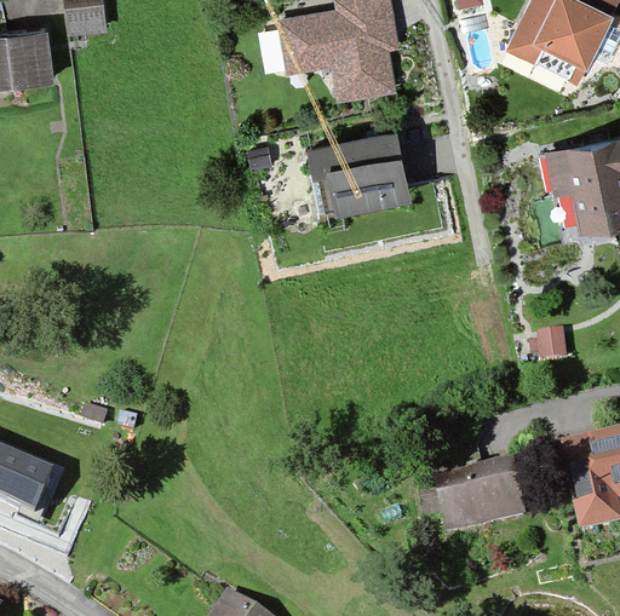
[(61,0),(67,40),(107,35),(102,0),(61,0)]
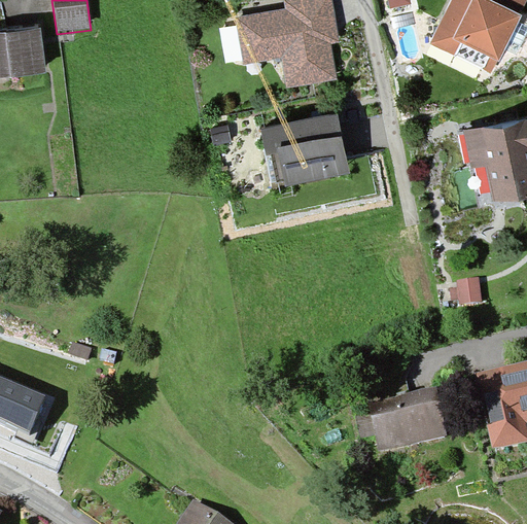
[(287,15),(238,23),(245,64),(283,58),(288,88),(335,80),(328,44),(336,43),(328,0),(315,0),(285,5),(287,15)]
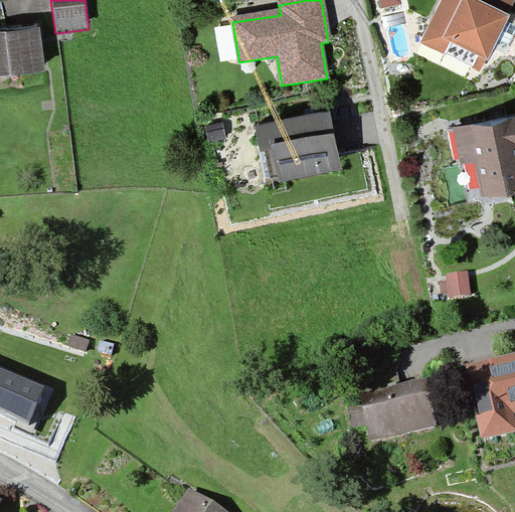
[(399,0),(378,0),(380,10),(401,6),(399,0)]
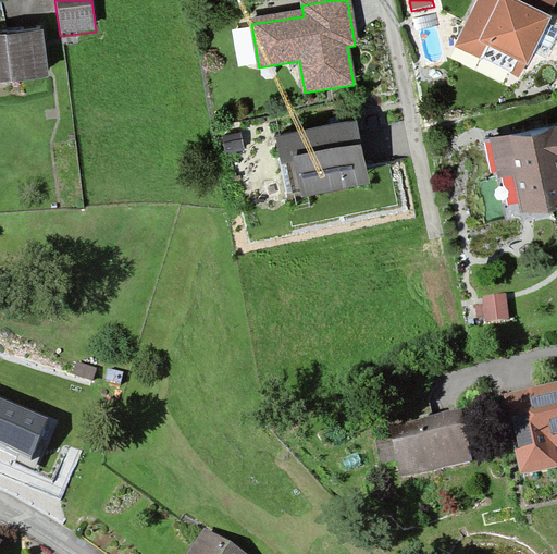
[(554,0),(479,0),(457,48),(518,76),(554,0)]
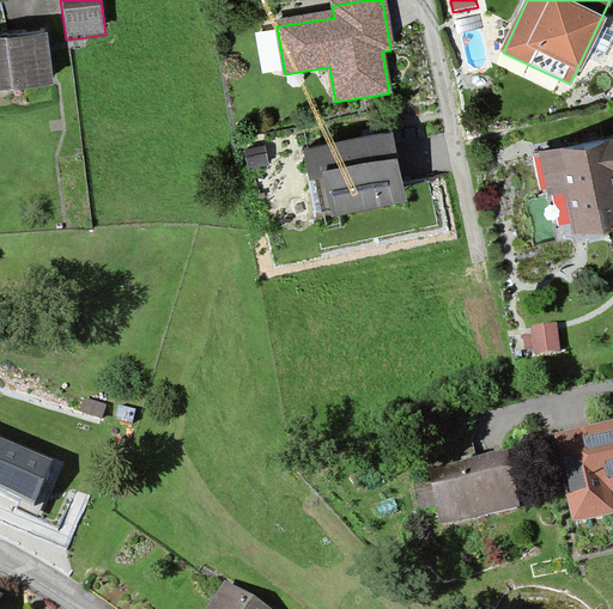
[(0,89),(53,84),(48,38),(0,42),(0,89)]
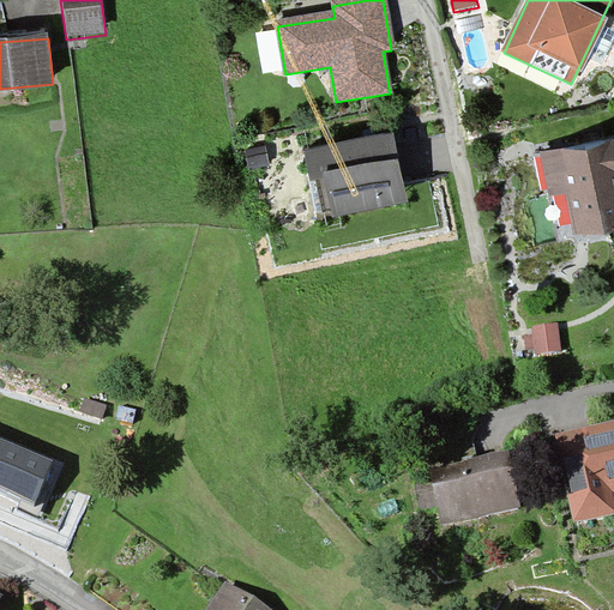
[(392,125),(309,142),(321,204),(404,187),(392,125)]
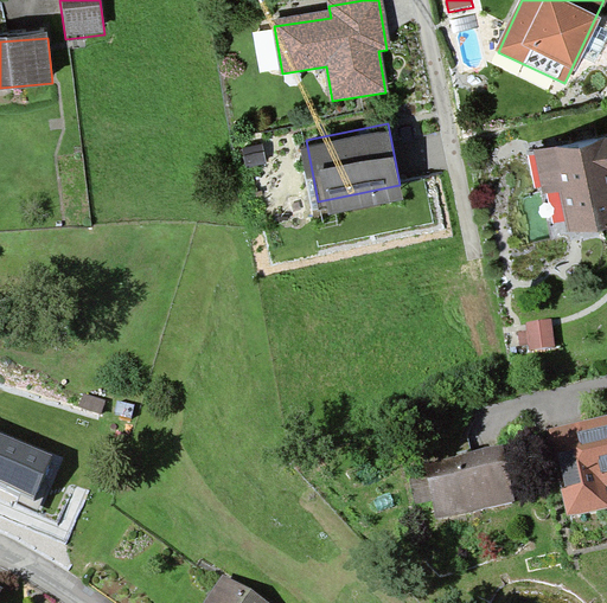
[(606,133),(538,148),(547,185),(562,181),(572,222),(606,213),(606,133)]
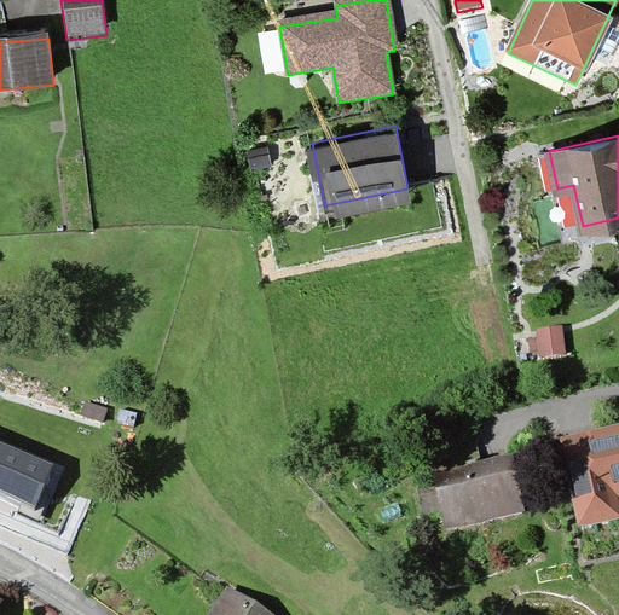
[(248,145),(253,168),(272,164),(268,141),(248,145)]
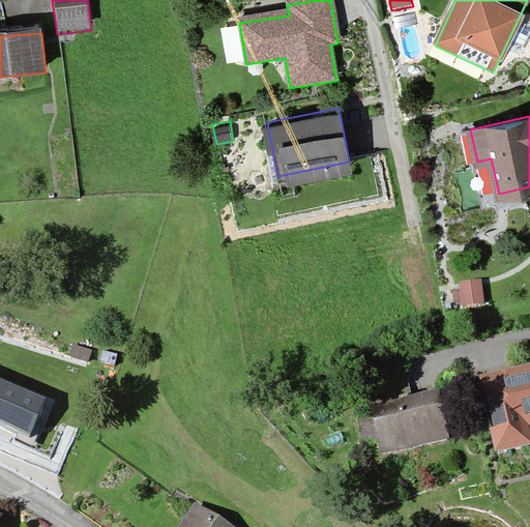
[(482,283),(459,285),(461,308),(484,305),(482,283)]
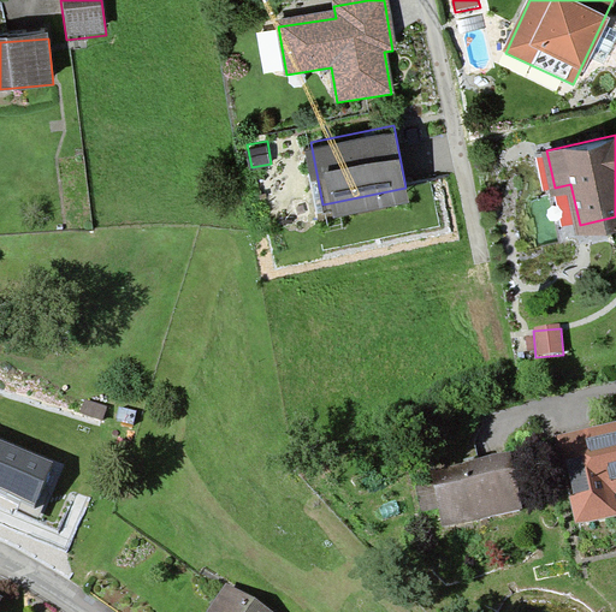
[(615,428),(560,441),(580,524),(615,516),(610,493),(615,491),(615,428)]
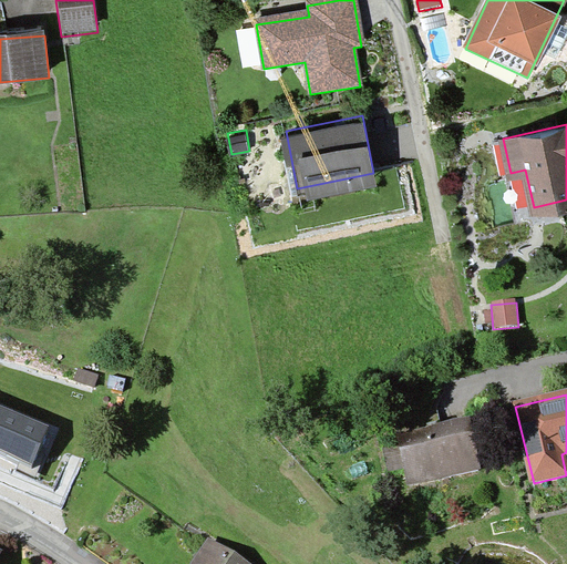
[(47,442),(0,422),(0,465),(30,479),(47,442)]
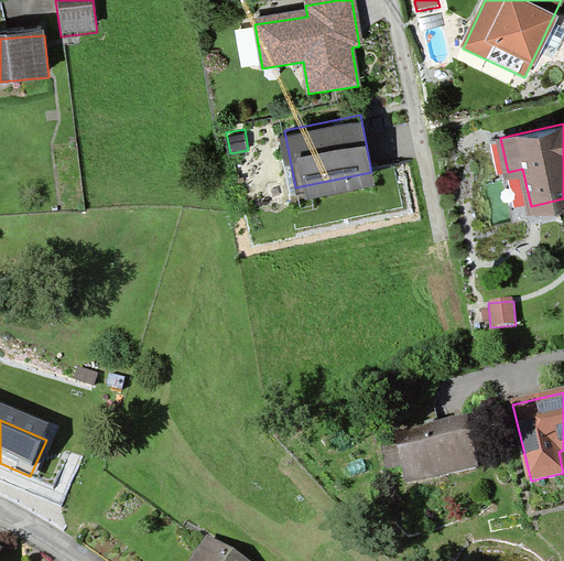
[(467,422),(399,437),(409,483),(476,468),(467,422)]
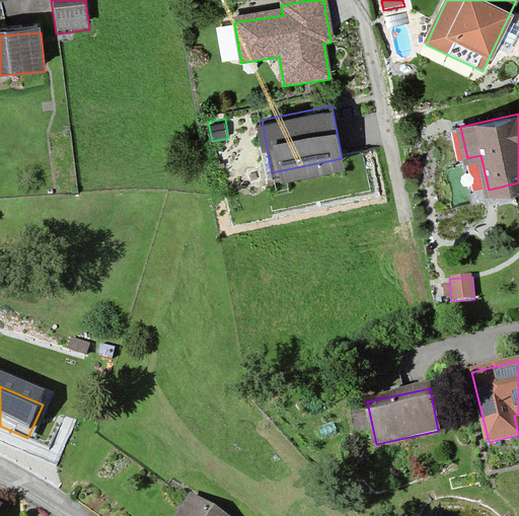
[(216,515),(190,499),(178,515),(216,515)]
